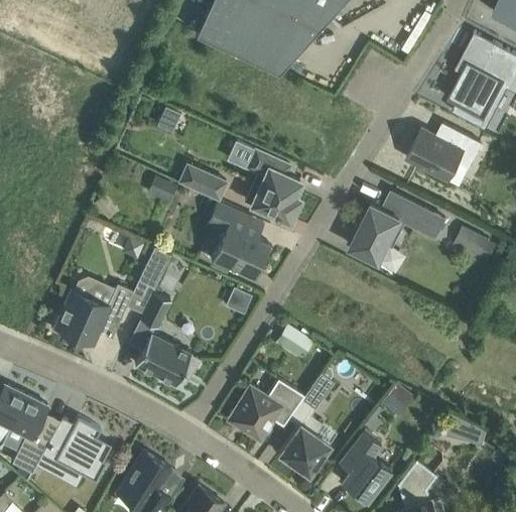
[(207,0),(191,32),(279,72),(343,0),(207,0)]
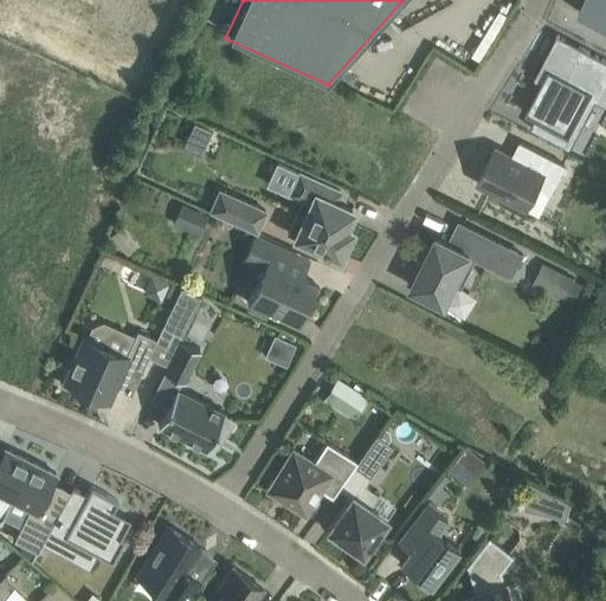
[(605,0),(586,0),(580,15),(605,27),(605,0)]
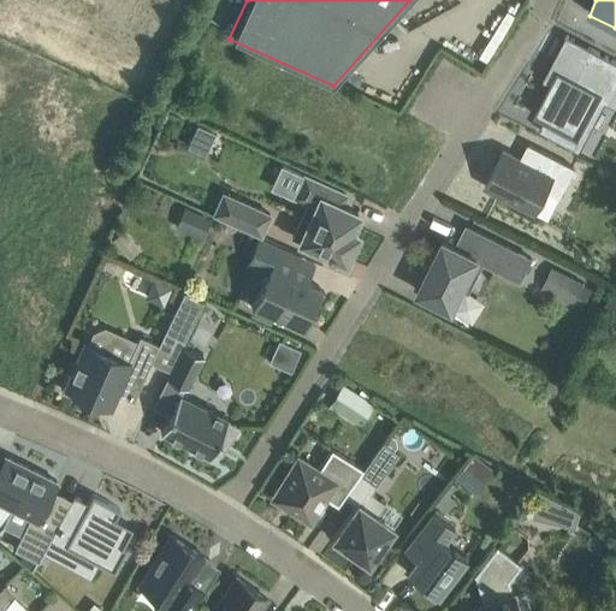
[(558,72),(534,118),(545,124),(540,132),(580,154),(581,152),(575,148),(602,100),(615,106),(615,64),(590,51),(588,52),(591,53),(575,82),(558,72)]
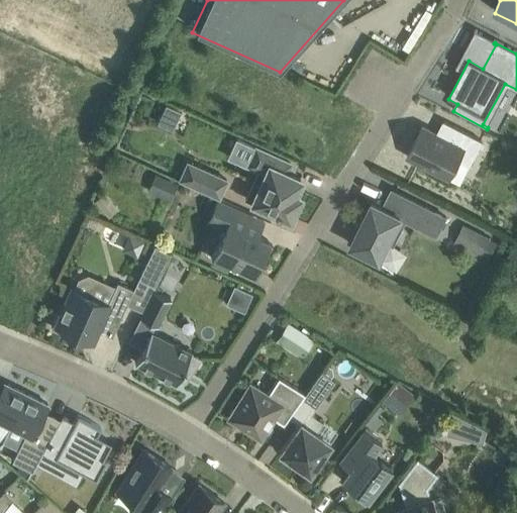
[(172,133),(181,114),(166,108),(158,126),(172,133)]
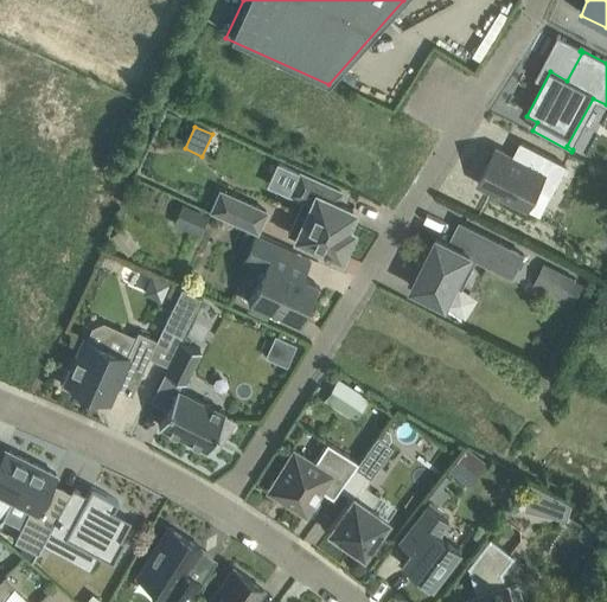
[(553,197),(567,170),(522,146),(521,147),(526,151),(522,161),(519,159),(515,161),(497,152),(478,186),(528,212),(540,191),(553,197)]
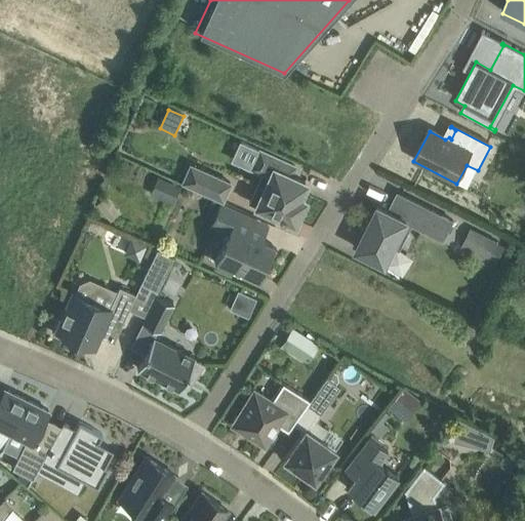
[(256,207),(294,225),(296,219),(299,222),(306,207),(303,206),(305,202),(298,199),(306,185),(291,177),(295,168),(260,153),(252,170),(264,175),(259,186),(266,188),(256,207)]
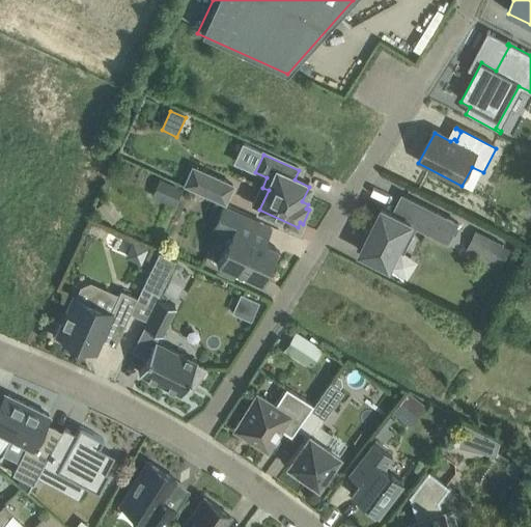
[(224,205),(232,188),(193,170),(185,188),(224,205)]
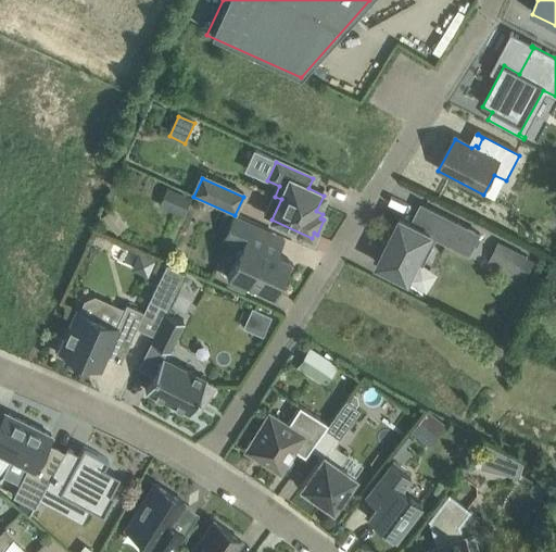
[(160,210),(172,214),(179,196),(168,190),(160,210)]
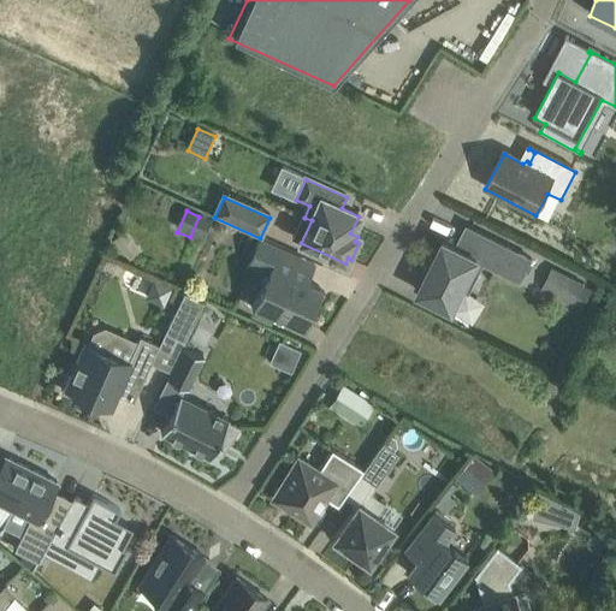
[(469,294),(481,270),(483,266),(522,285),(533,262),(467,230),(457,249),(444,243),(419,295),(430,301),(427,304),(440,310),(443,307),(454,312),(463,291),(469,294)]
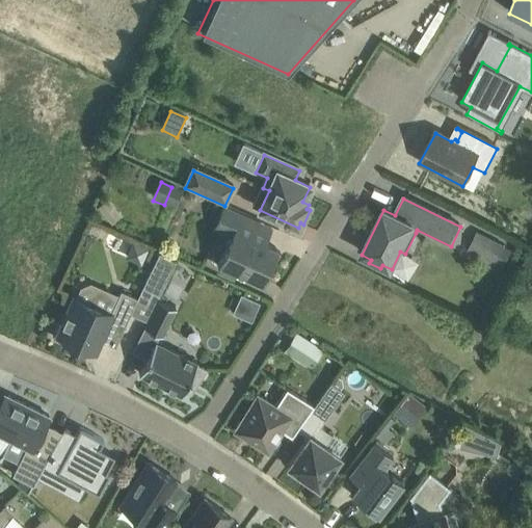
[(276,251),(267,246),(244,236),(250,223),(223,211),(216,227),(217,228),(218,226),(234,233),(217,269),(233,275),(235,270),(262,283),(269,266),(271,267),(271,268),(272,268),(281,255),(280,255),(278,255),(275,254),(276,251)]
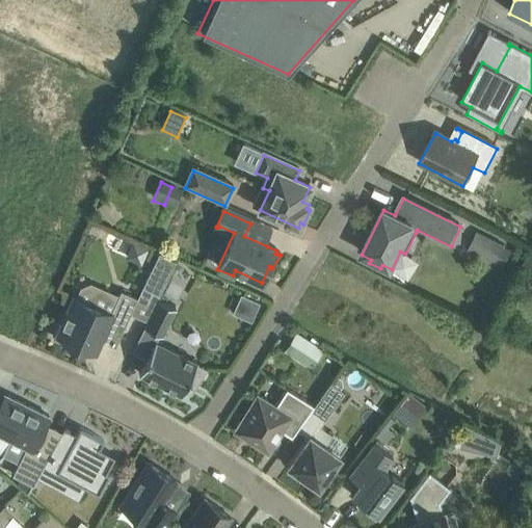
[(477,234),(468,253),(496,266),(504,247),(477,234)]
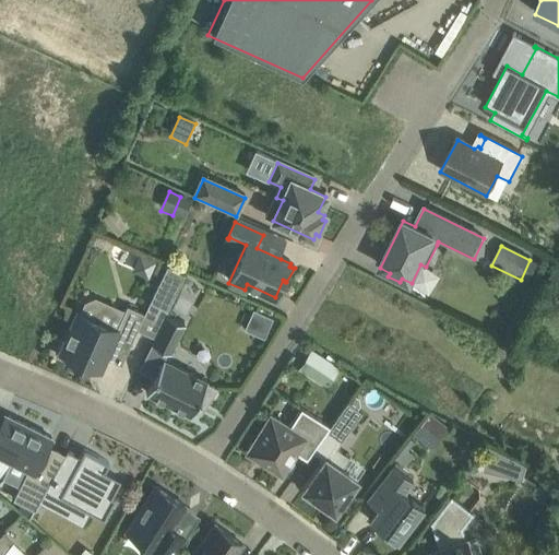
[(156,263),(140,256),(132,273),(149,281),(156,263)]
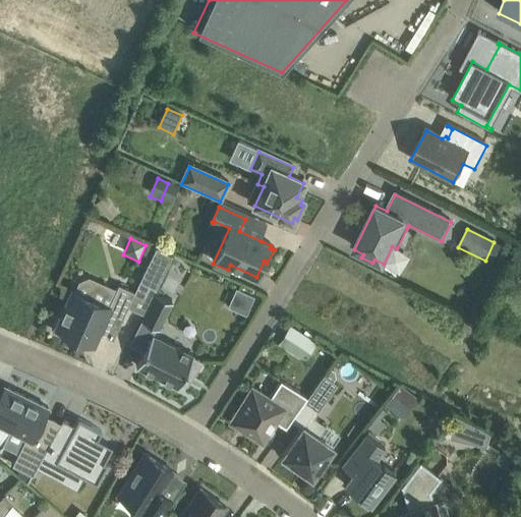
[(384,265),(401,274),(409,256),(392,248),(384,265)]
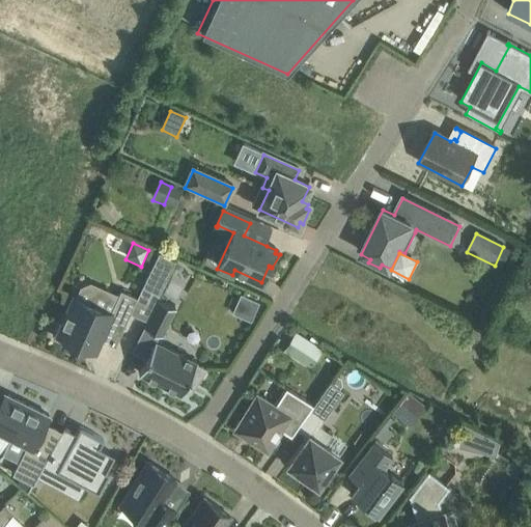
[(530,255),(528,254),(520,271),(530,276),(530,255)]
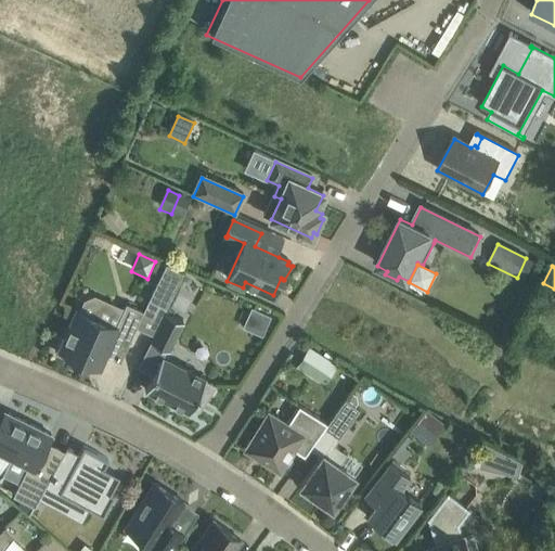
[(166,267),(149,302),(166,310),(183,276),(166,267)]
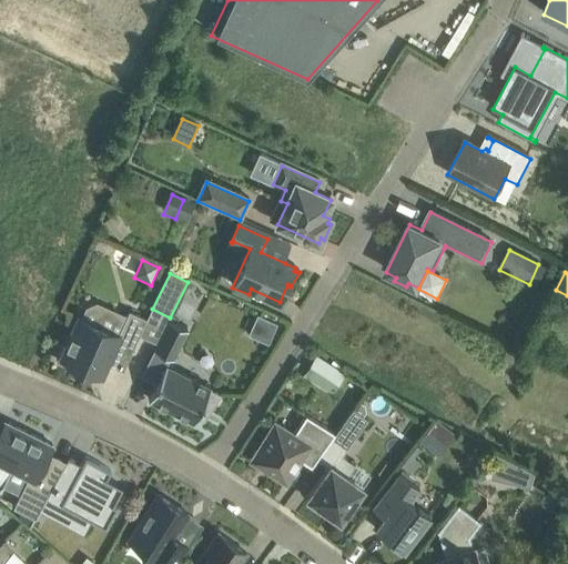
[(119,338),(79,320),(66,351),(63,350),(57,362),(70,368),(71,365),(89,373),(91,369),(103,374),(107,366),(123,374),(146,321),(129,313),(119,338)]
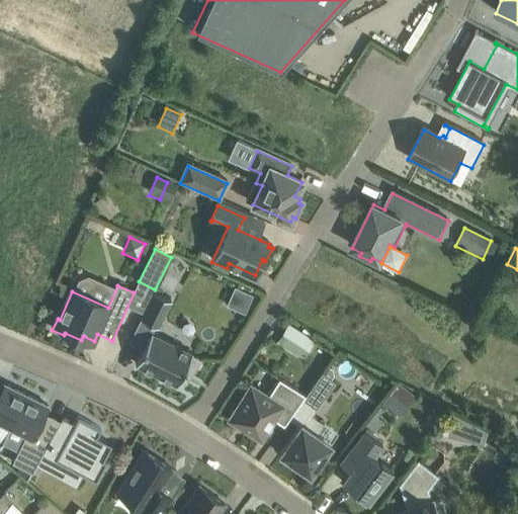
[(236,287),(228,305),(246,313),(254,295),(236,287)]
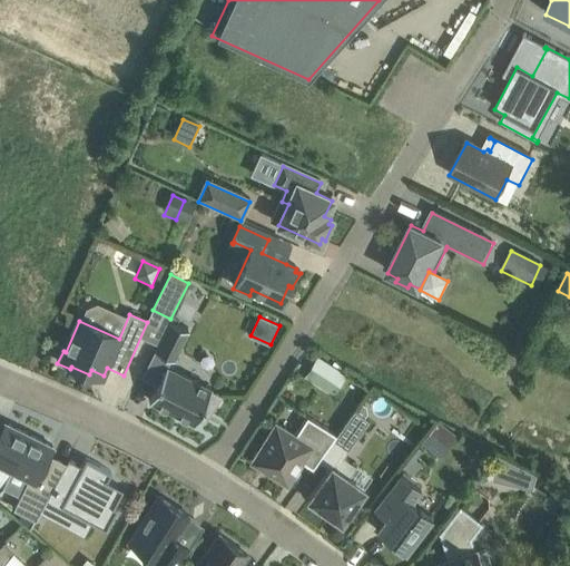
[(189,334),(170,325),(156,353),(175,363),(189,334)]
